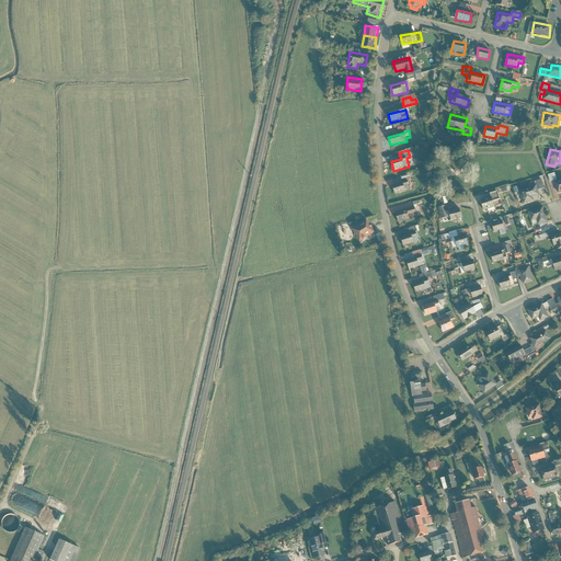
[(554,173),(548,174),(549,182),(554,180),(558,193),(560,192),(560,178),(557,180),(554,173)]
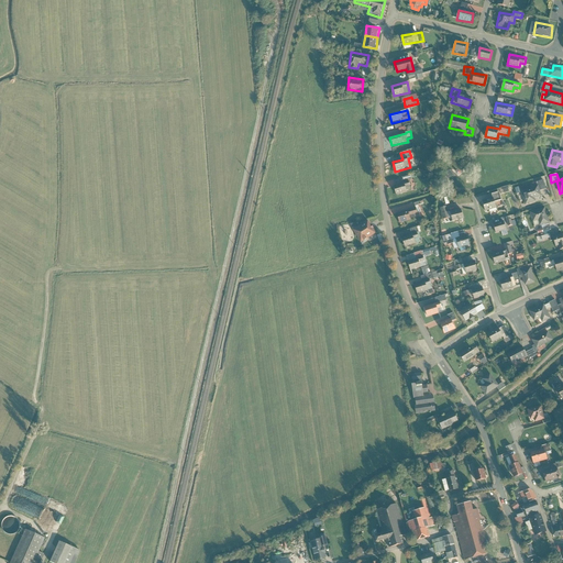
[(543,179),(538,181),(540,190),(547,188),(543,179)]
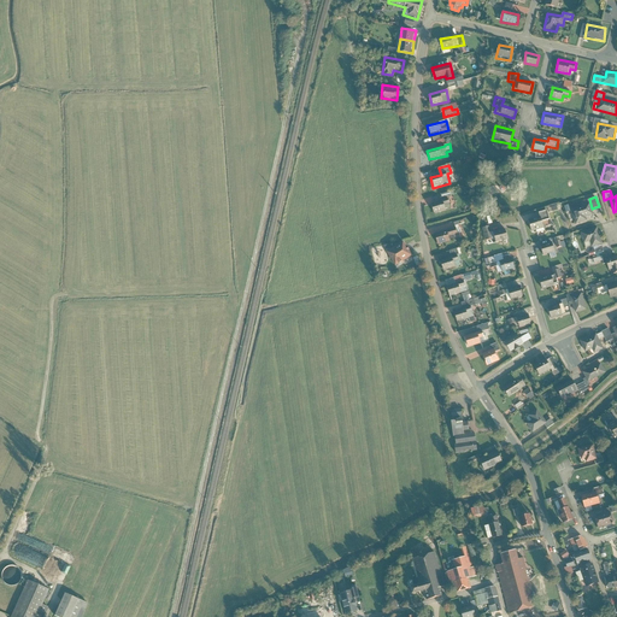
[(448,198),(432,204),(434,213),(451,207),(448,198)]
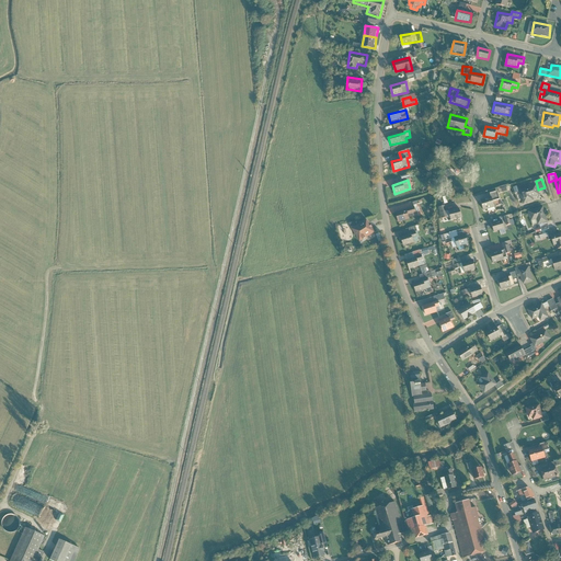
[(536,181),(518,186),(524,204),(535,201),(534,197),(540,195),(538,190),(536,181)]
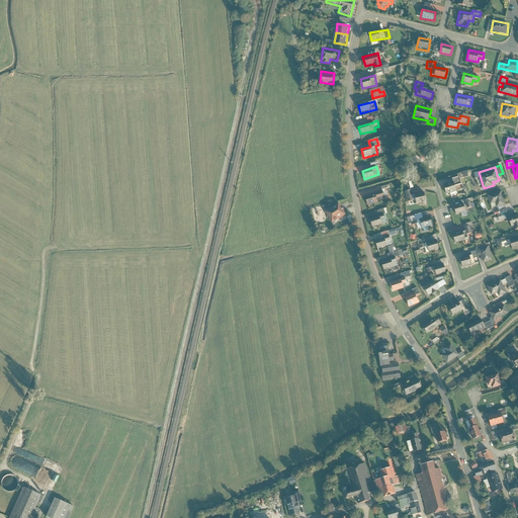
[(454,182),(443,185),(446,193),(457,191),(455,185),(461,184),(459,177),(453,179),(454,182)]
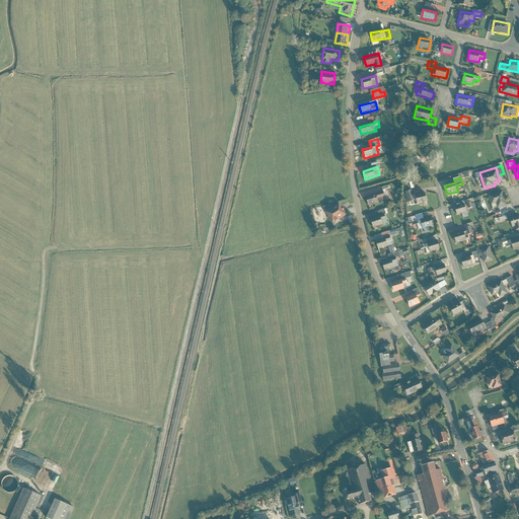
[(502,191),(490,195),(488,195),(491,205),(497,203),(498,208),(507,205),(502,191)]
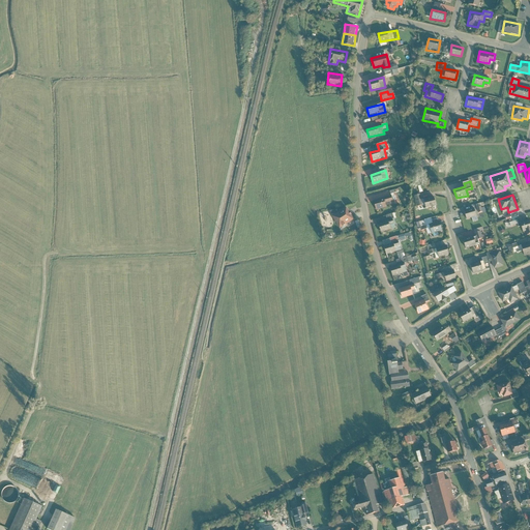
[(392,197),(374,202),(377,209),(387,206),(386,203),(393,201),(392,197)]
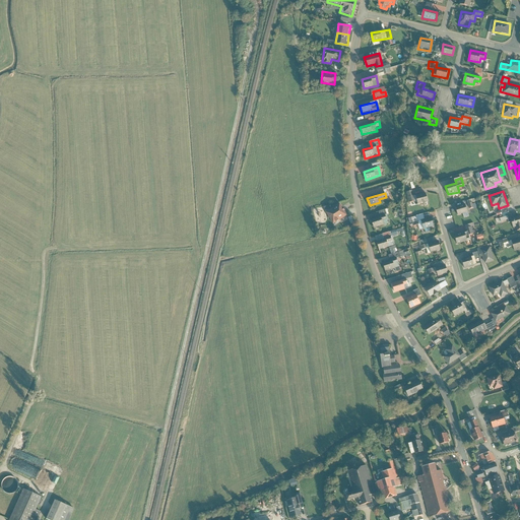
[(426,193),(411,196),(412,202),(417,201),(417,204),(429,201),(426,193)]
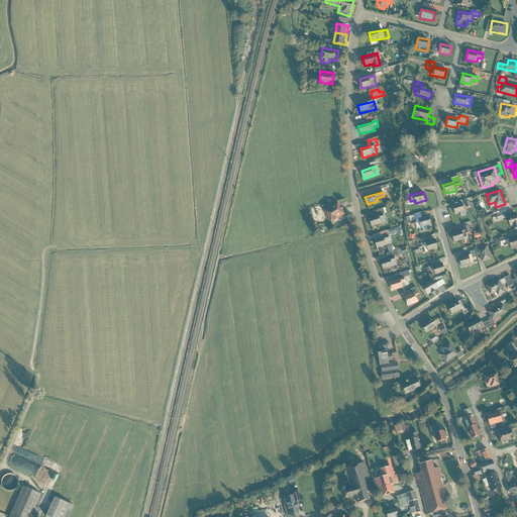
[(337,202),(323,211),(331,223),(344,214),(337,202)]
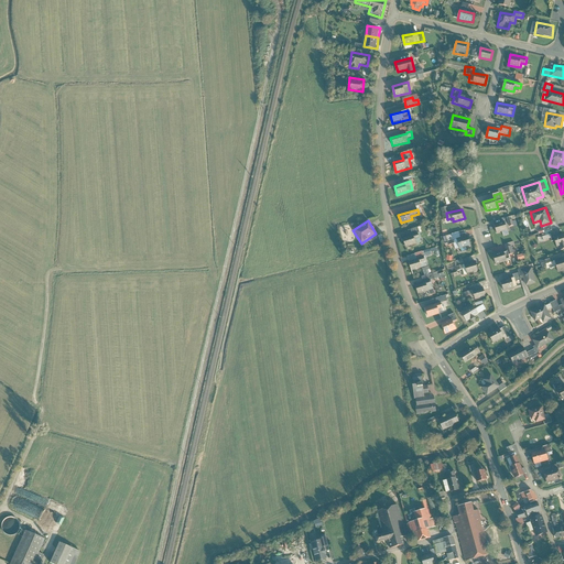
[(505,220),(494,224),(497,235),(502,232),(503,237),(509,235),(508,232),(514,230),(511,220),(505,223),(505,220)]
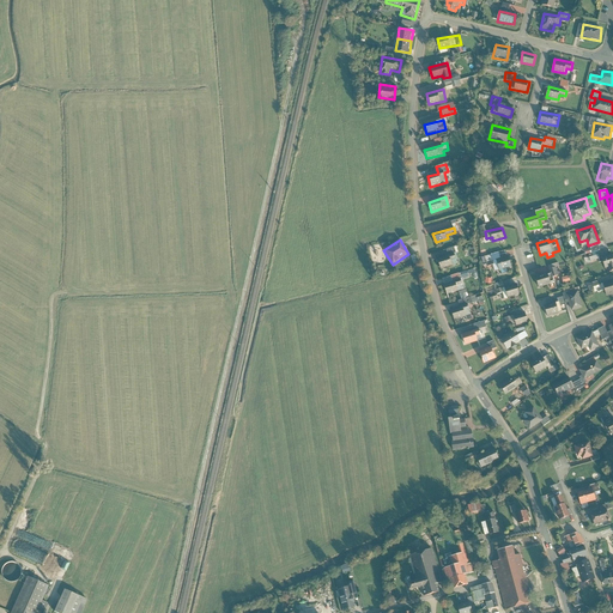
[(455,253),(438,258),(442,268),(459,262),(455,253)]
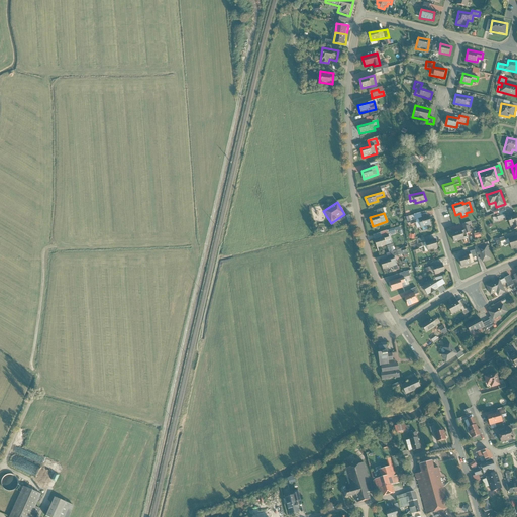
[(430,219),(419,222),(422,232),(429,230),(427,227),(432,225),(430,219)]
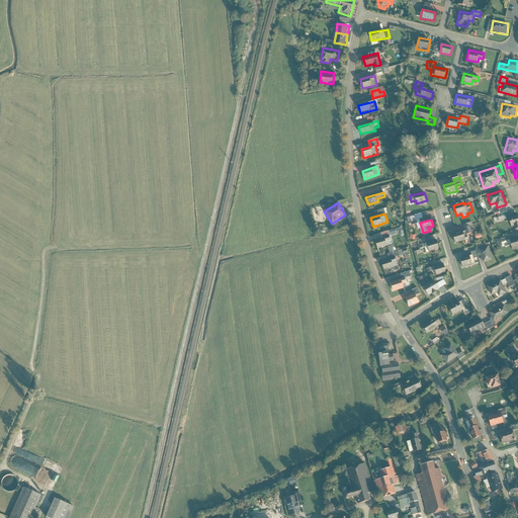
[(471,223),(463,225),(465,231),(466,234),(475,232),(471,223)]
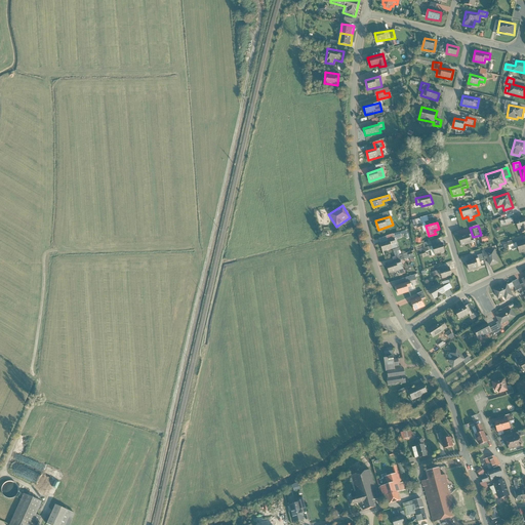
[(472,234),(459,237),(461,246),(472,244),(471,242),(474,241),(473,237),(472,234)]
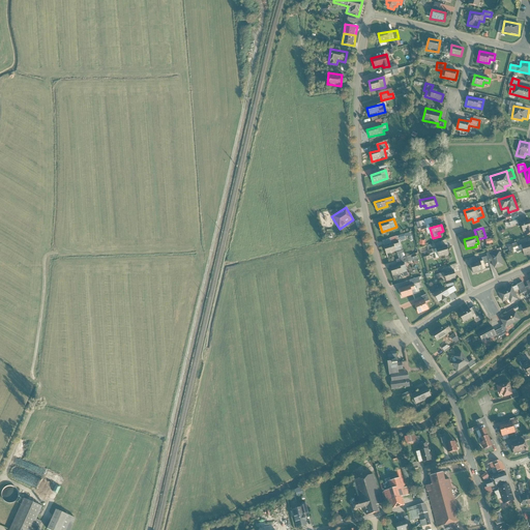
[(399,241),(384,245),(386,254),(401,251),(399,241)]
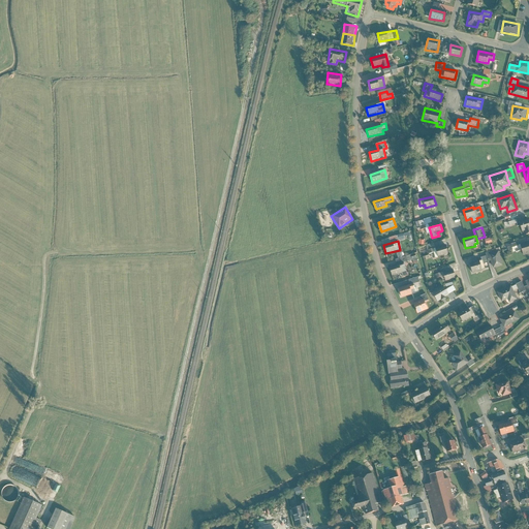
[(512,250),(511,247),(519,245),(518,242),(506,244),(508,251),(512,250)]
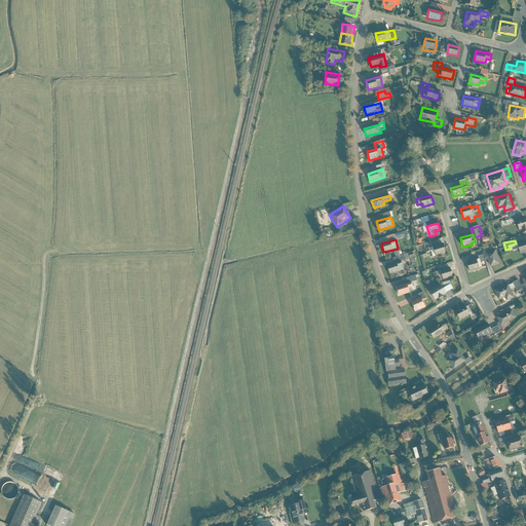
[(525,240),(517,245),(521,254),(525,252),(525,240)]
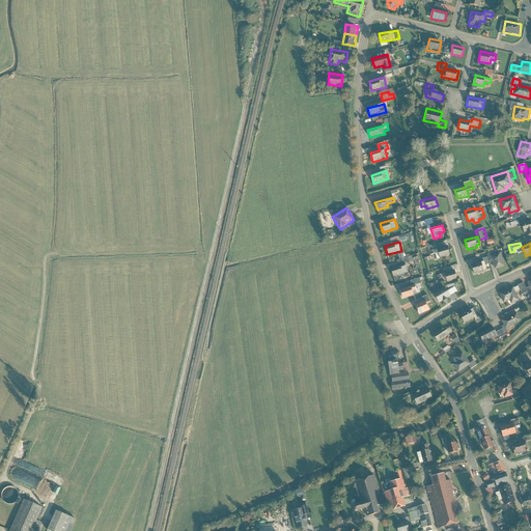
[(450,255),(447,246),(437,249),(429,251),(430,255),(436,254),(438,259),(450,255)]
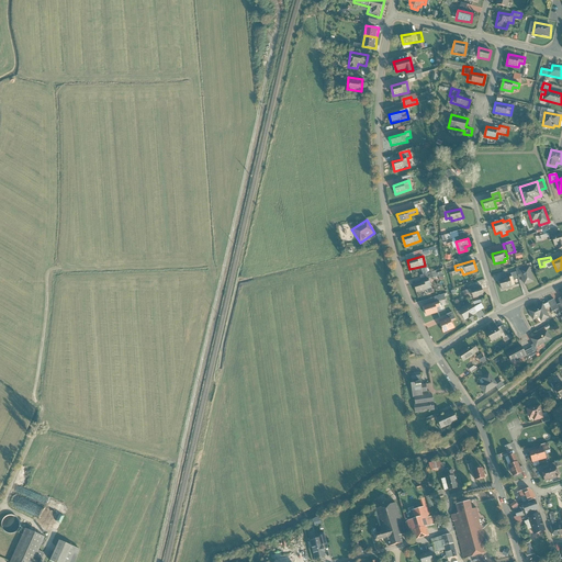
[(529,263),(516,268),(517,272),(519,276),(521,274),(525,285),(536,282),(529,263)]
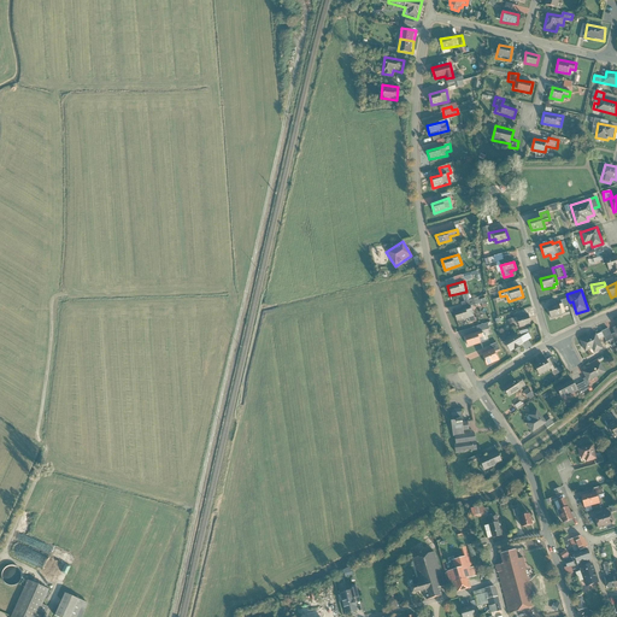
[(562,304),(547,307),(551,318),(566,315),(564,307),(570,306),(568,299),(560,300),(562,304)]
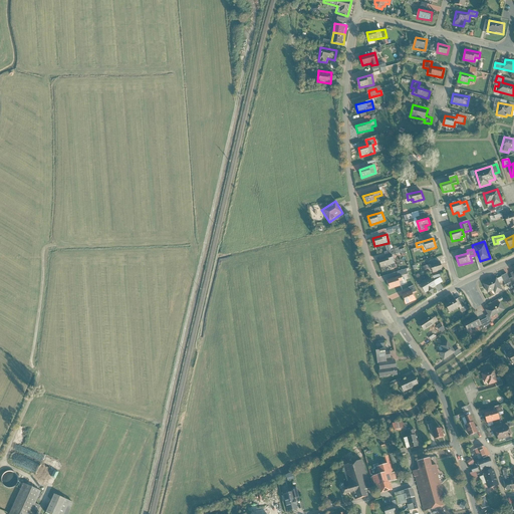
[(389,256),(378,259),(380,269),(391,266),(391,269),(396,268),(395,263),(391,264),(390,259),(389,256)]
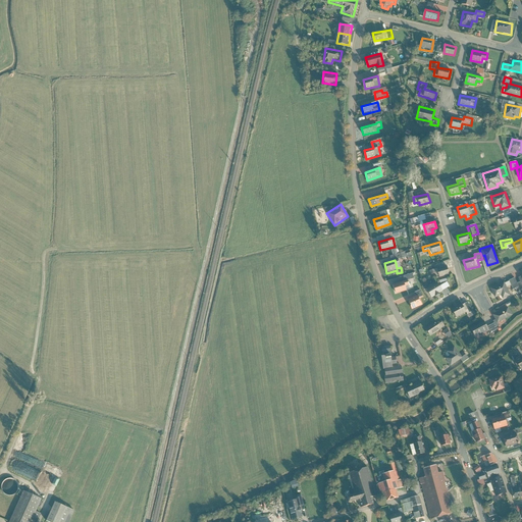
[(449,266),(429,270),(430,278),(450,274),(449,266)]
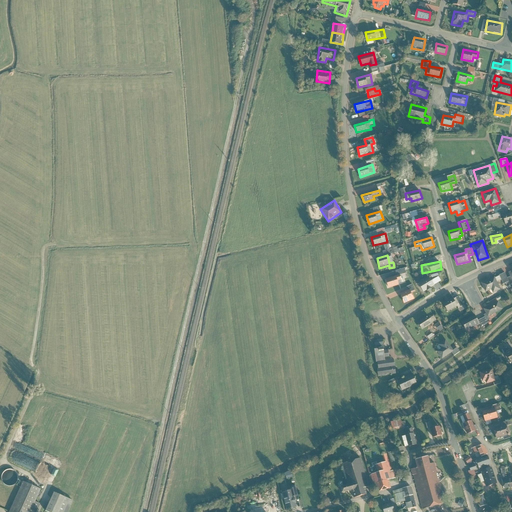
[(505,273),(495,278),(497,283),(502,280),(504,284),(509,282),(510,286),(511,284),(511,271),(508,273),(510,276),(507,278),(505,273)]
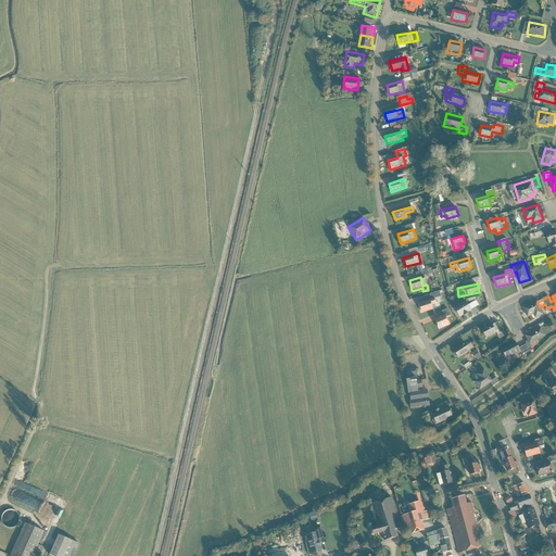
[(434,299),(419,303),(422,314),(433,310),(433,307),(437,306),(434,299)]
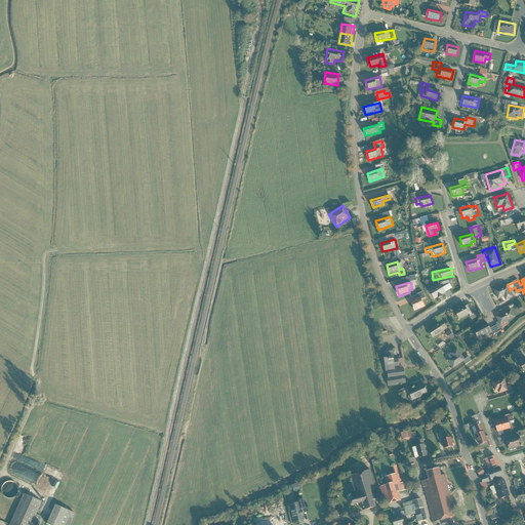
[(430,283),(426,285),(434,299),(446,293),(441,284),(433,288),(430,283)]
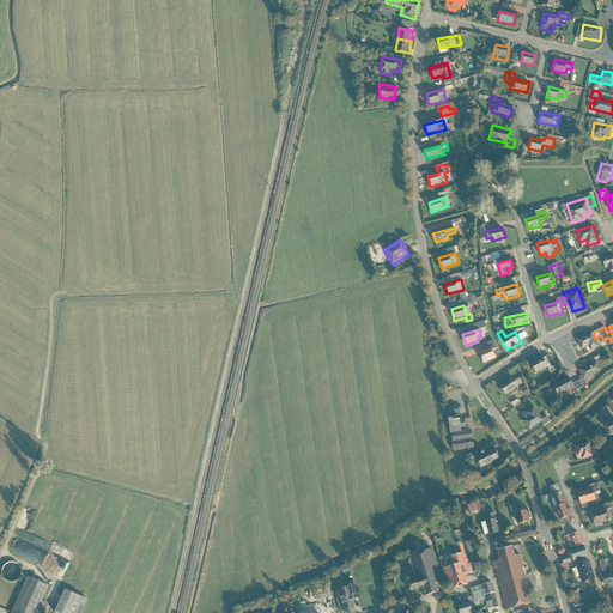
[(592,331),(576,339),(582,350),(589,346),(590,351),(599,346),(595,339),(593,333),(592,331)]
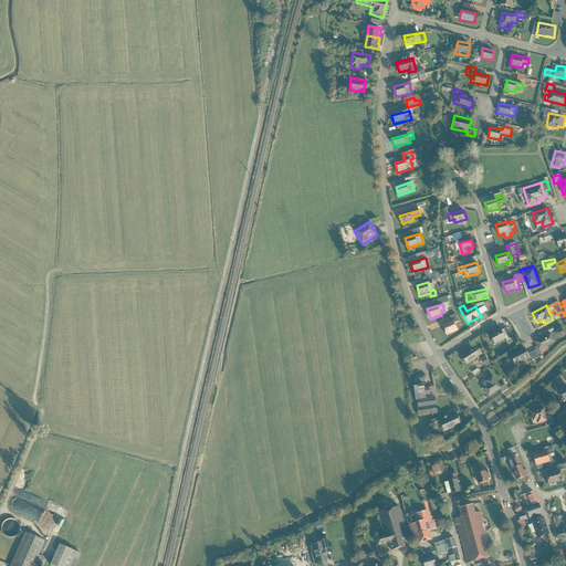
[(459,329),(456,323),(460,321),(457,314),(447,318),(449,322),(443,325),(448,335),(459,329)]
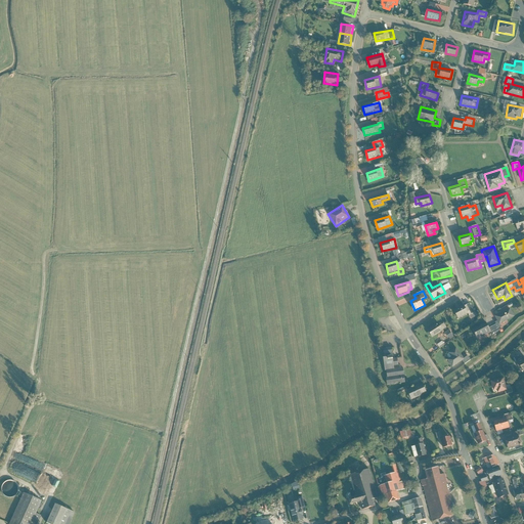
[(464,305),(453,310),(459,320),(467,315),(474,311),(470,303),(465,306),(464,305)]
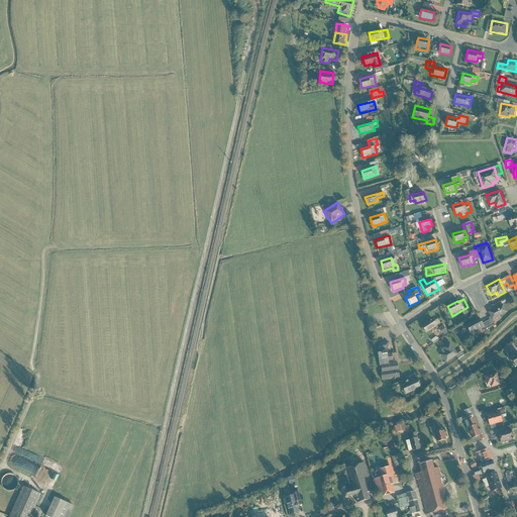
[(504,304),(489,311),(493,320),(508,312),(504,304)]
